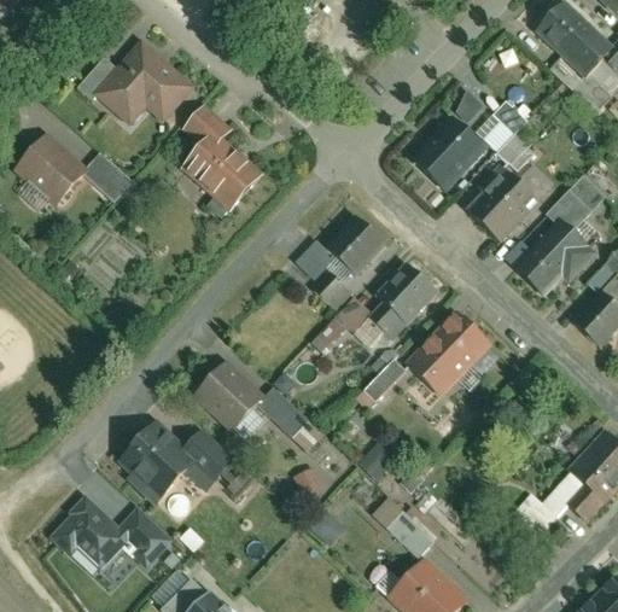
[(601,54),(612,44),(565,0),(560,0),(536,27),(586,71),(601,54)]
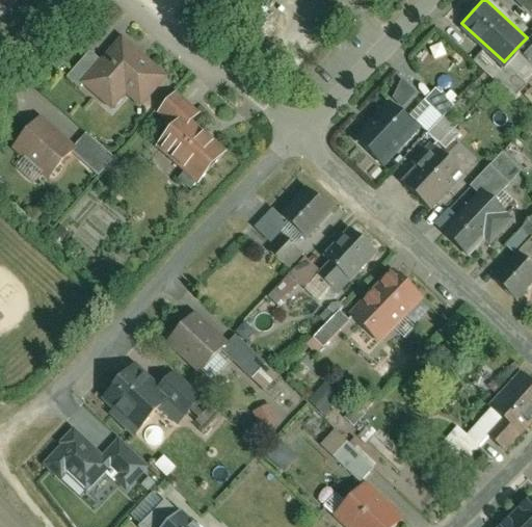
[(517,0),(529,9),(531,5),(531,0),(517,0)]
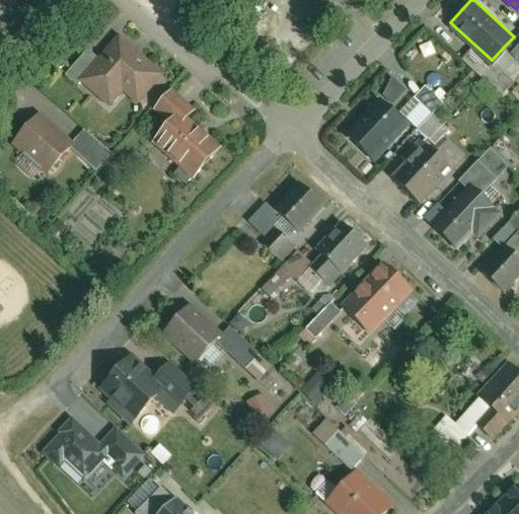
[(518,29),(514,37),(505,46),(518,58),(518,29)]
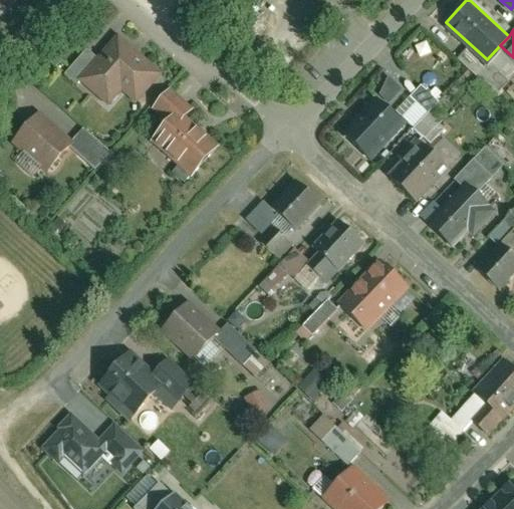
[(120,85),(137,99),(163,69),(116,30),(95,55),(76,77),(105,102),(120,85)]
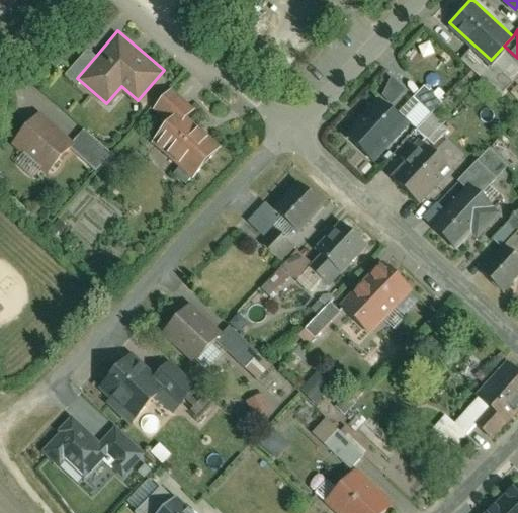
[(77,78),(96,56),(85,47),(63,72),(74,82),(77,78)]
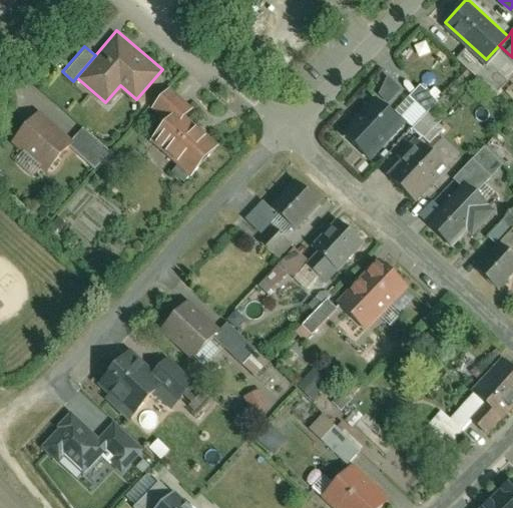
[(463,46),(455,55),(475,73),(483,64),(463,46)]
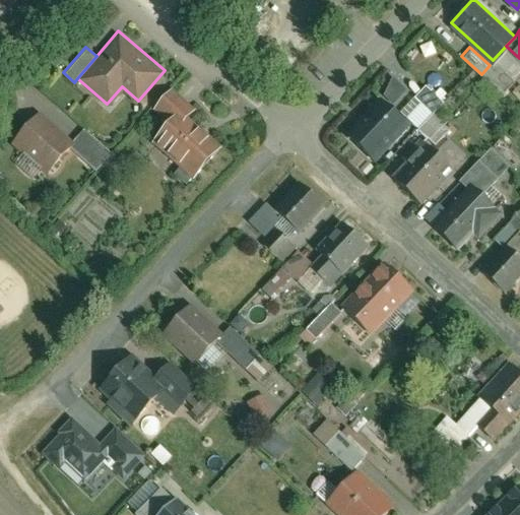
[(176,113),(183,119),(193,108),(171,88),(153,108),(169,121),(176,113)]
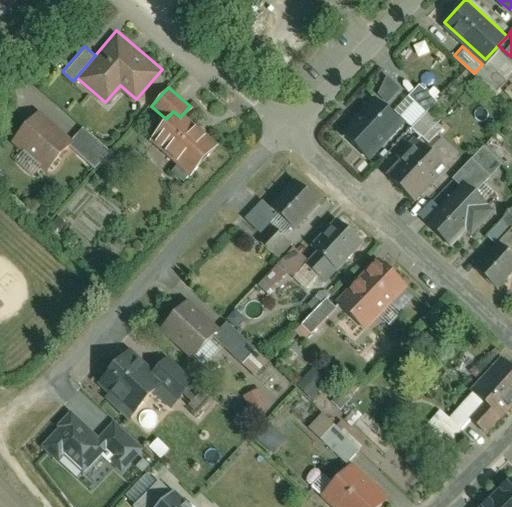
[(373,97),(341,132),(369,157),(401,122),(373,97)]
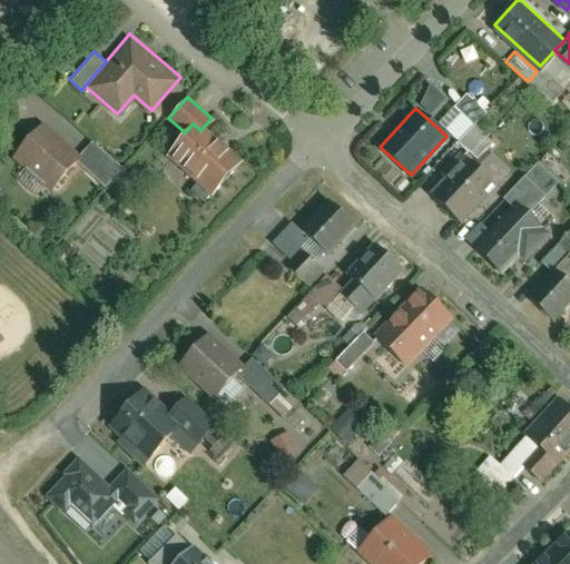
[(443,127),(458,140),(473,124),(459,110),(443,127)]
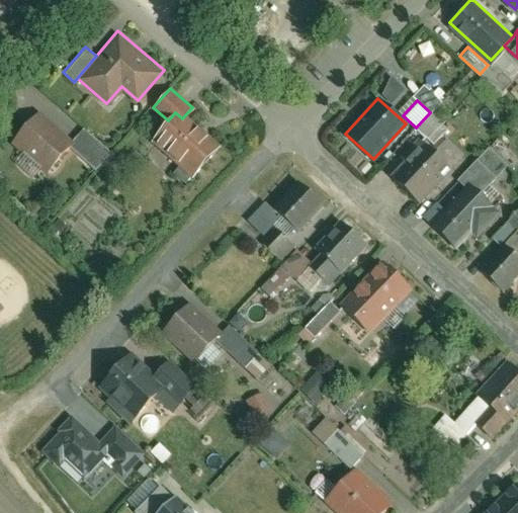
[(150,142),(192,177),(218,148),(182,118),(175,112),(168,120),(150,142)]
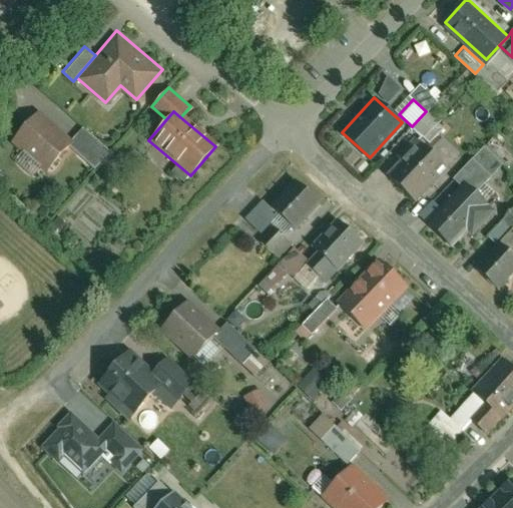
[(412,126),(428,141),(442,126),(426,111),(412,126)]
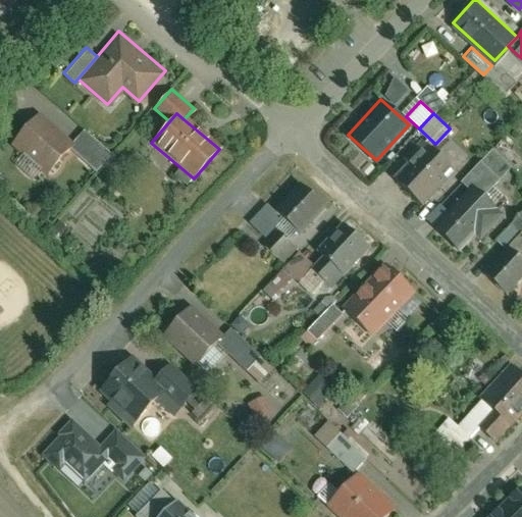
[(10,143),(45,173),(68,148),(65,146),(34,116),(10,143)]
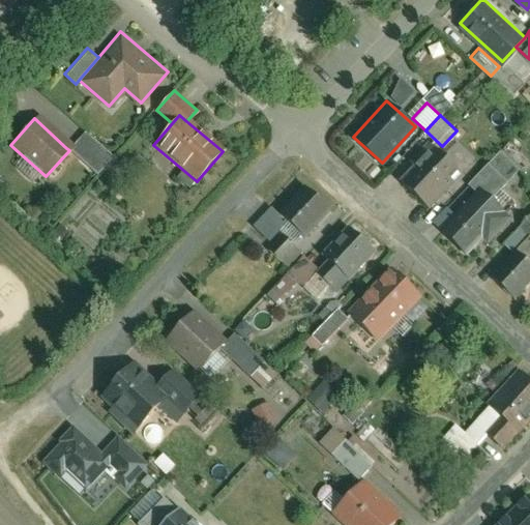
[(84,128),(66,148),(69,150),(95,173),(112,154),(84,128)]
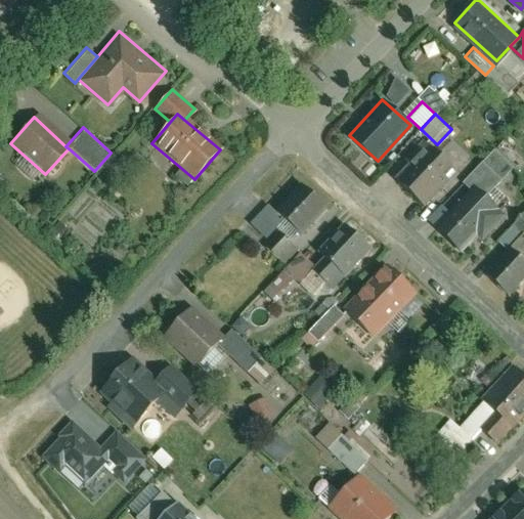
[(451,139),(436,156),(450,169),(466,153),(451,139)]
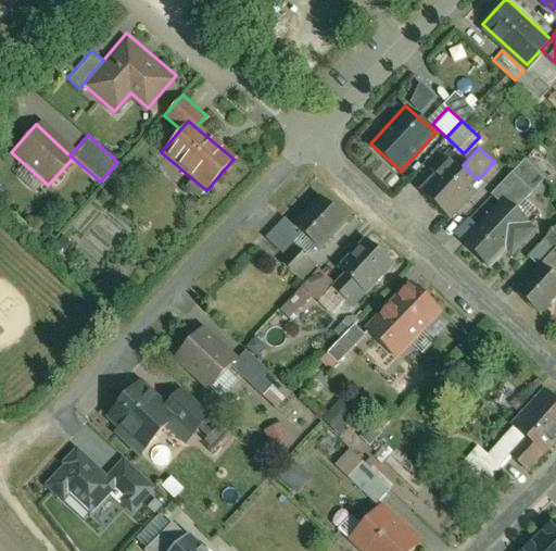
[(445,215),(478,179),(463,165),(447,151),(431,168),(434,172),(418,190),(445,215)]
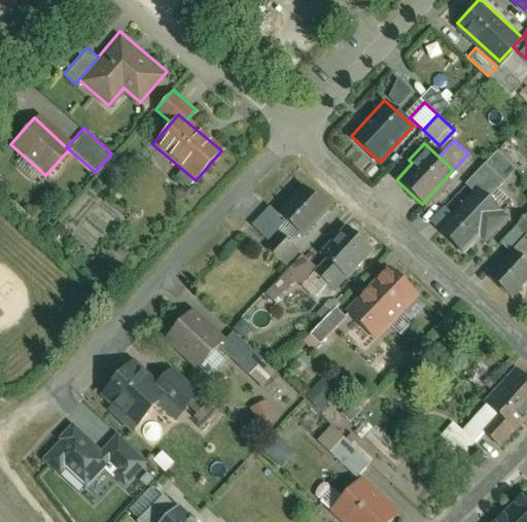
[(496,149),(484,163),(502,179),(515,166),(496,149)]
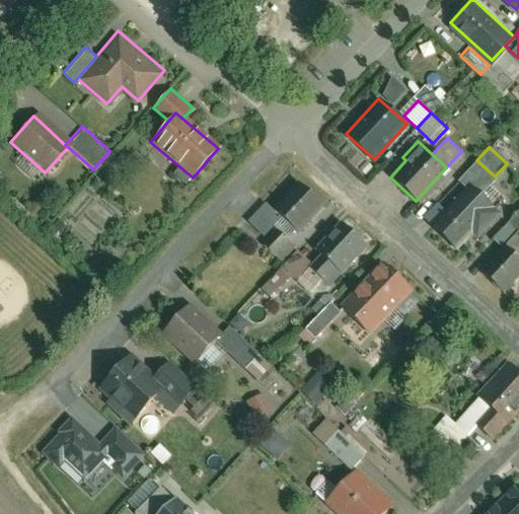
[(469,185),(478,194),(495,176),(476,160),(458,179),(467,188),(469,185)]
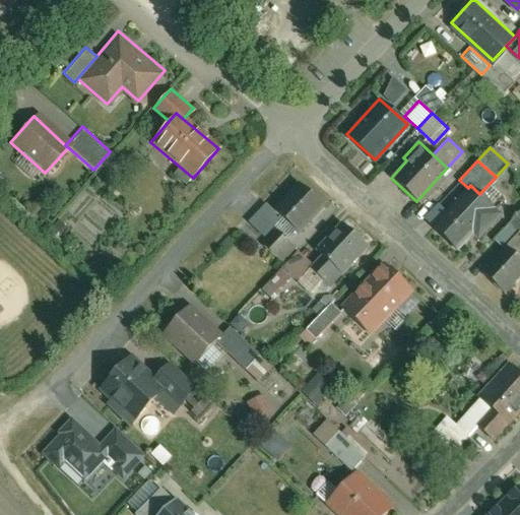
[(57,214),(93,238),(110,212),(96,203),(98,200),(92,196),(99,186),(81,176),(57,214)]
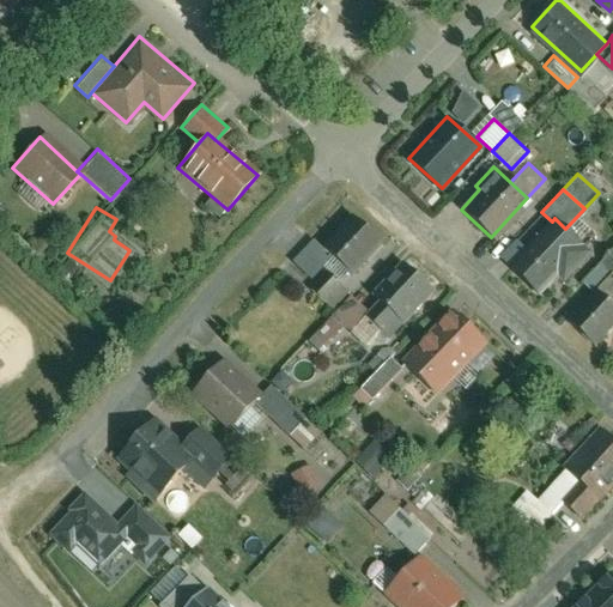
[(333,254),(351,271),(378,241),(351,214),(322,244),(333,254)]
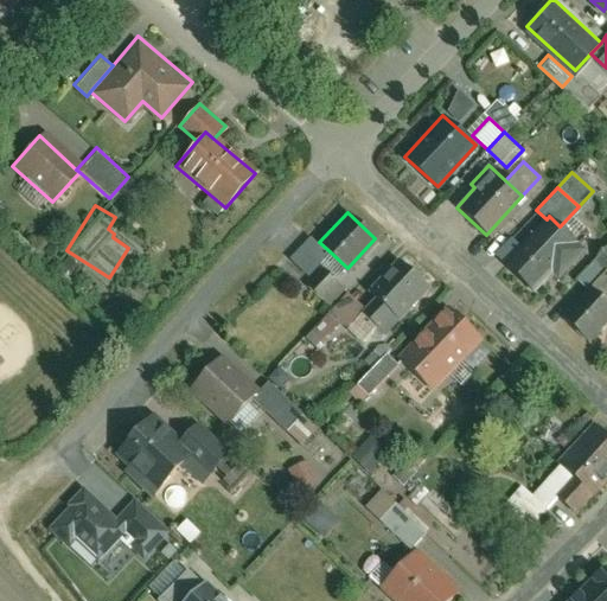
[(504,264),(531,289),(550,269),(556,275),(582,247),(560,227),(549,216),(547,219),(504,264)]
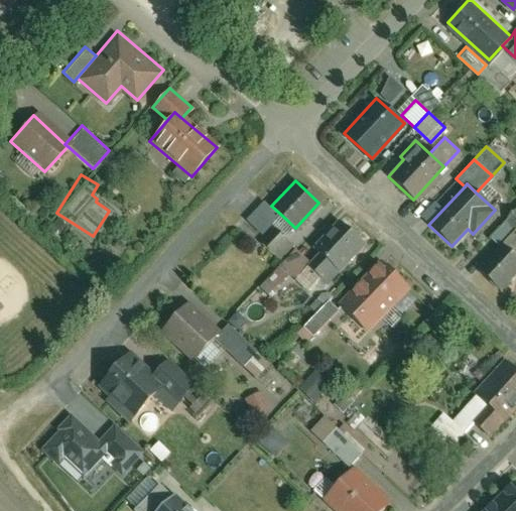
[(280,214),(271,206),(264,200),(247,219),(263,233),(280,214)]
